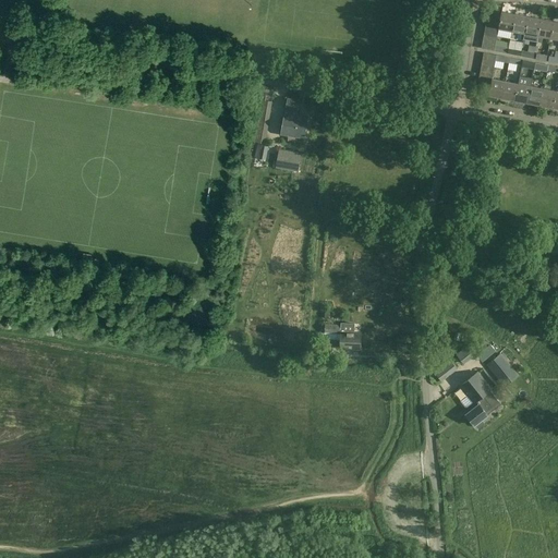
[(501,11),(500,19),(499,24),(498,28),(512,31),(514,13),(501,11)]
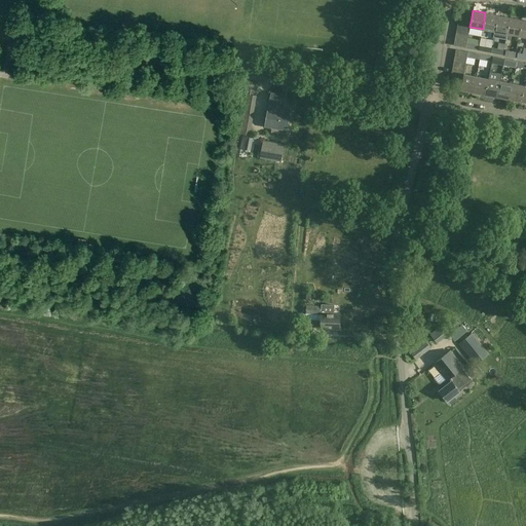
[(494,32),(495,32),(498,15),(485,12),(483,29),(494,32)]
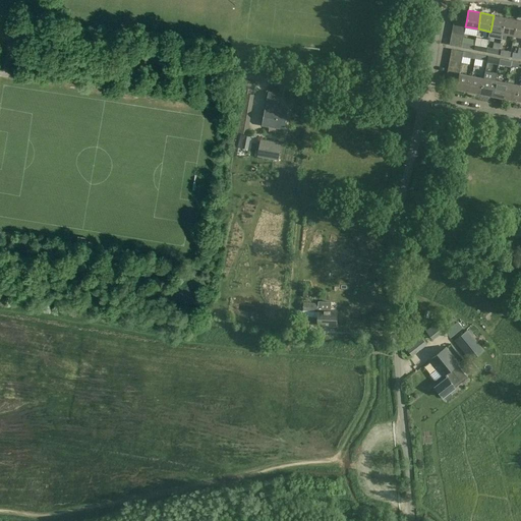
[(490,32),(489,32),(488,38),(501,40),(502,34),(505,17),(494,15),(490,32)]
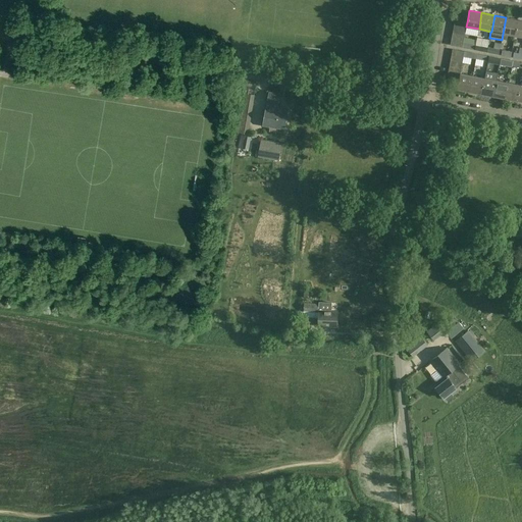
[(506,41),(508,35),(515,36),(518,19),(506,17),(503,34),(502,40),(506,41)]
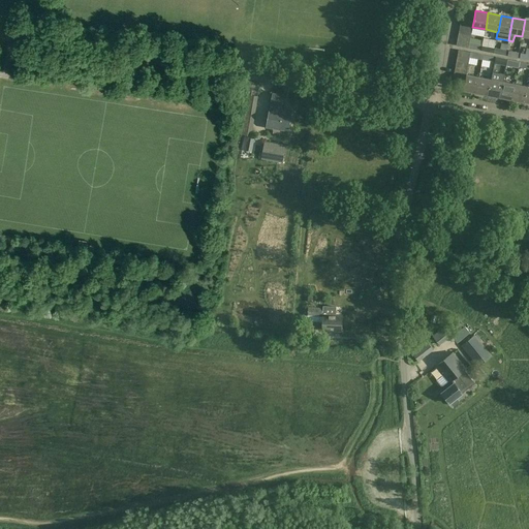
[(472,29),(472,27),(473,23),(461,21),(460,27),(472,29)]
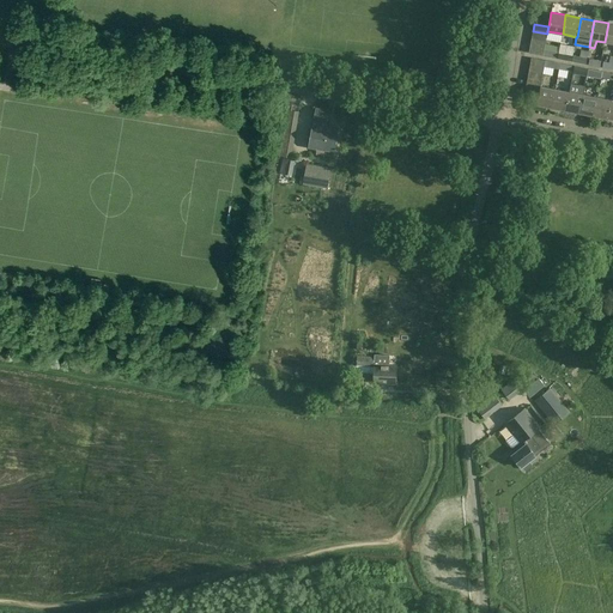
[(532,38),(546,41),(547,34),(533,31),(532,38)]
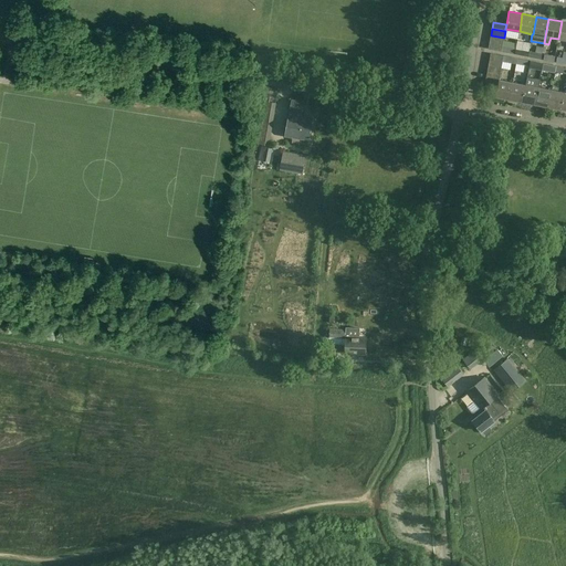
[(490,42),(503,44),(504,38),(491,35),(490,42)]
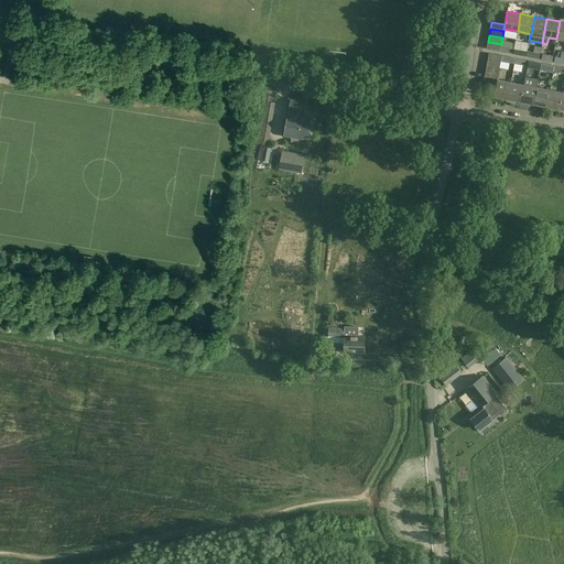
[(486,49),(499,51),(501,44),(488,42),(486,49)]
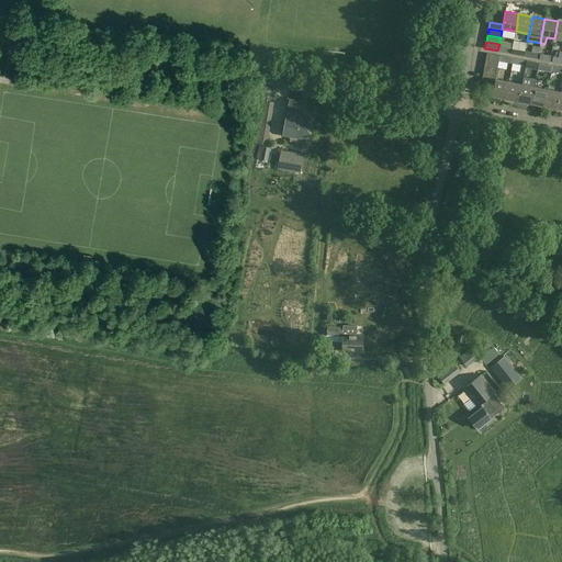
[(501,55),(487,53),(486,59),(499,62),(501,55)]
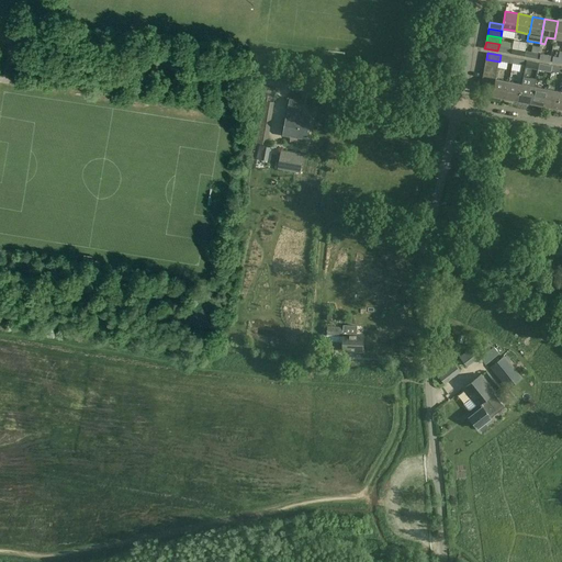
[(486,59),(485,66),(497,68),(499,62),(486,59)]
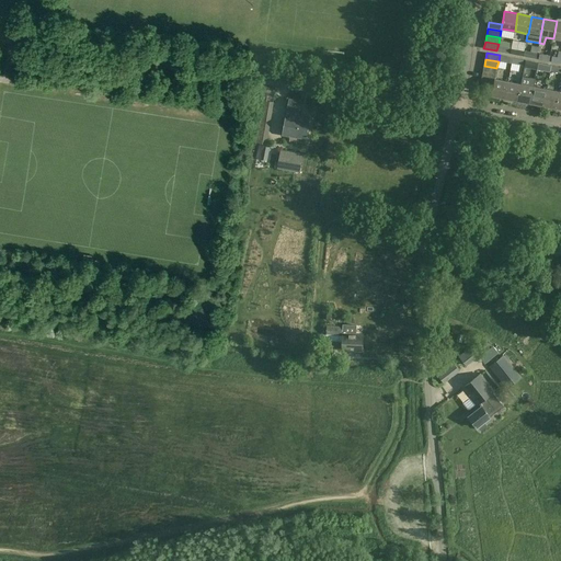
[(495,75),(496,68),(484,66),(482,72),(495,75)]
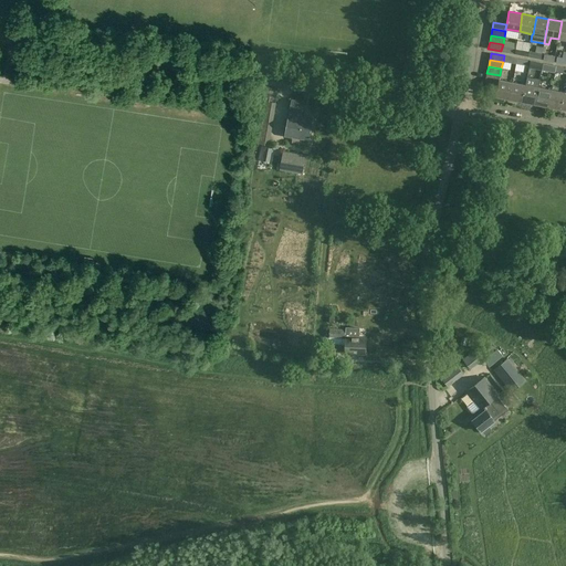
[(499,82),(500,80),(500,75),(486,73),(485,80),(499,82)]
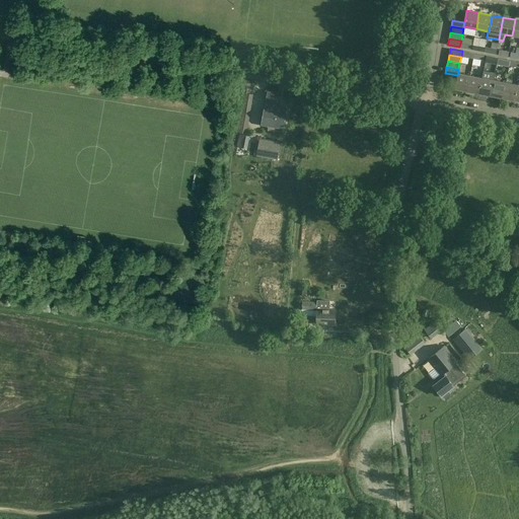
[(484,72),(483,77),(479,93),(492,95),(495,80),(496,74),(484,72)]
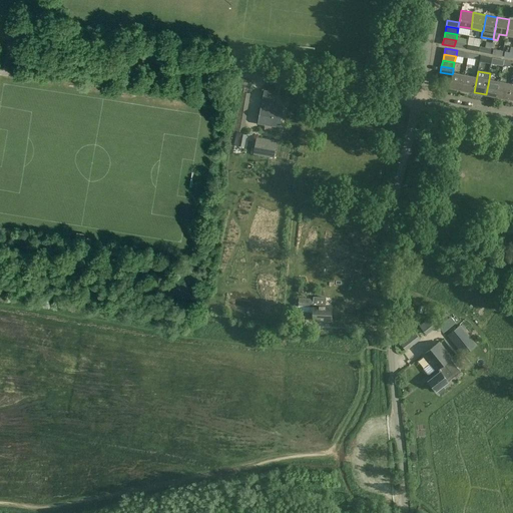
[(439,78),(451,80),(452,74),(440,72),(439,78)]
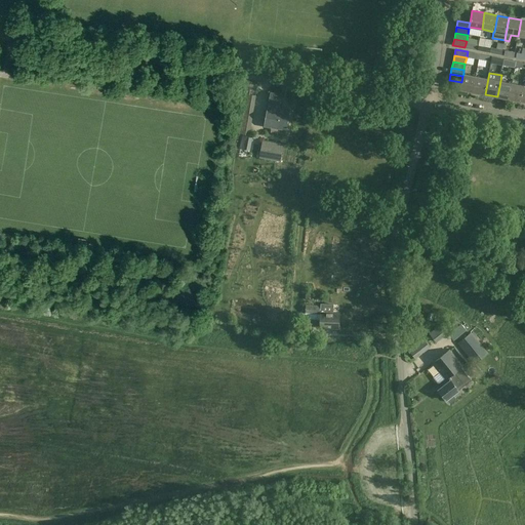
[(460,89),(473,92),(476,76),(463,74),(462,76),(461,82),(460,89)]
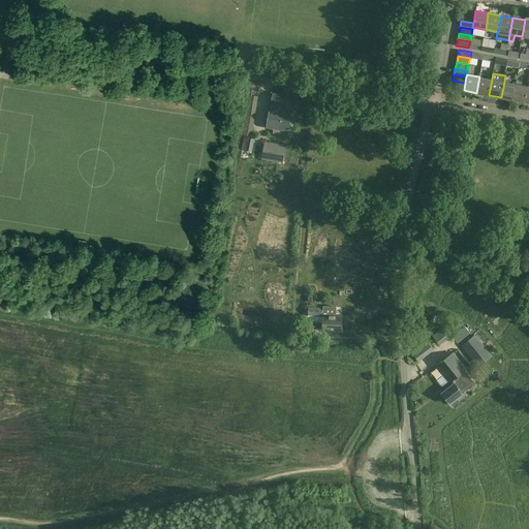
[(476,93),(489,95),(492,79),(479,76),(476,93)]
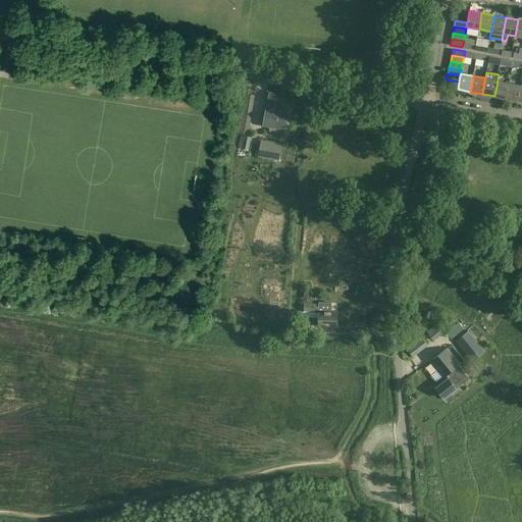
[(509,83),(498,81),(494,96),(506,99),(509,83)]
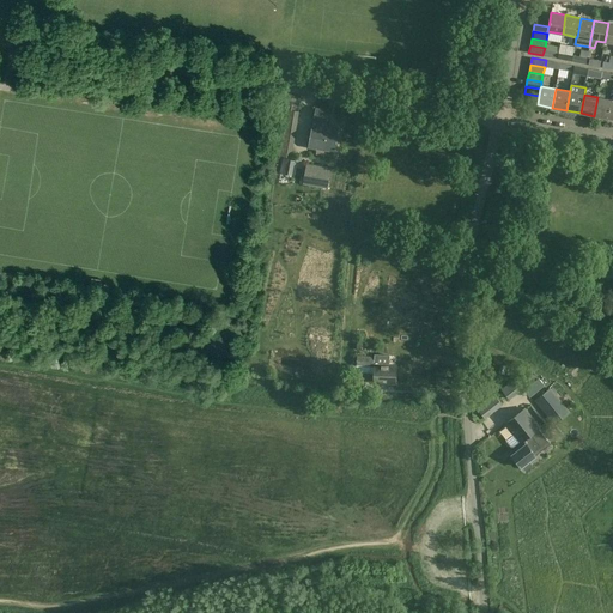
[(594,116),(608,119),(612,99),(598,97),(594,116)]
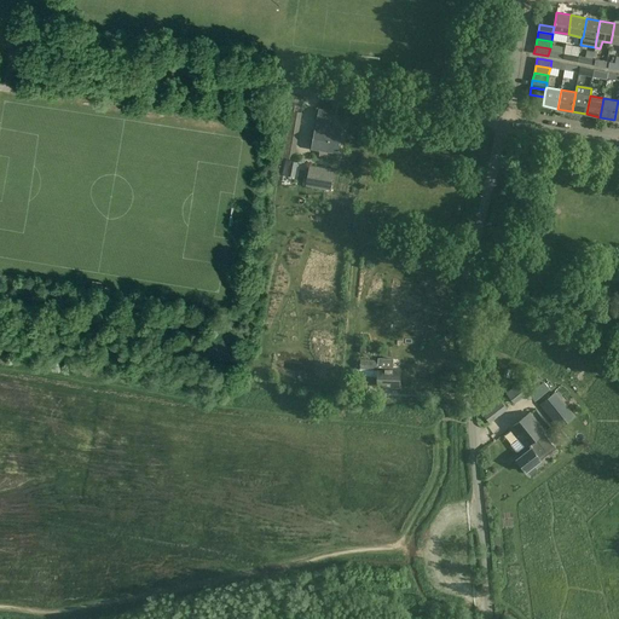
[(322,120),(330,121),(331,111),(319,109),(317,119),(322,120)]
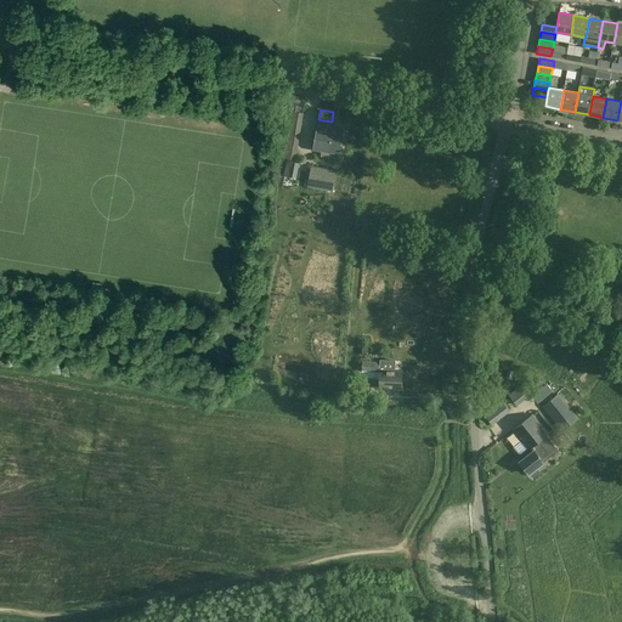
[(294,160),(303,113),(290,111),(282,158),(288,158),(284,175),(297,177),(299,160),(294,160)]
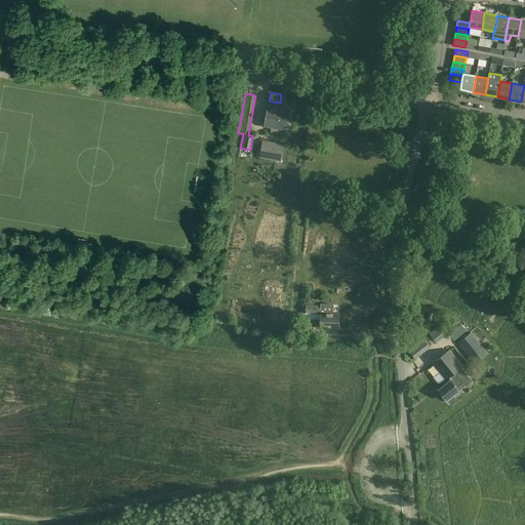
[(281,109),(281,107),(279,107),(280,103),(273,102),(272,105),(271,105),(271,108),(267,107),(264,125),(284,129),(287,110),(281,109)]
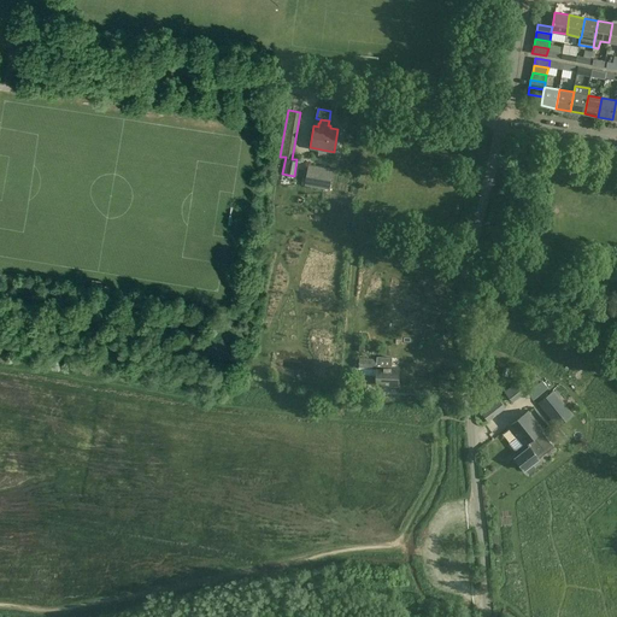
[(333,170),(309,166),(306,184),(329,189),(333,170)]
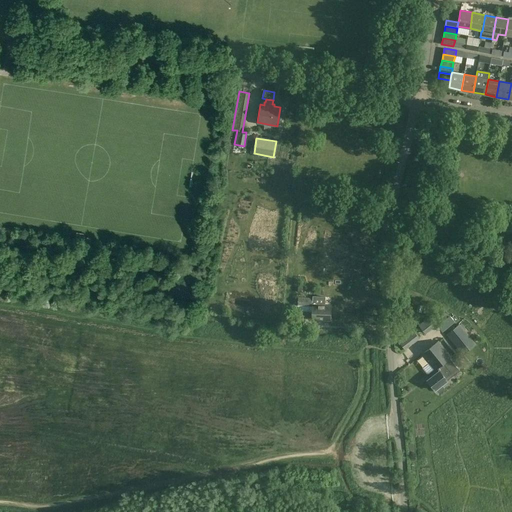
[(298,305),(312,306),(312,298),(298,297),(298,305)]
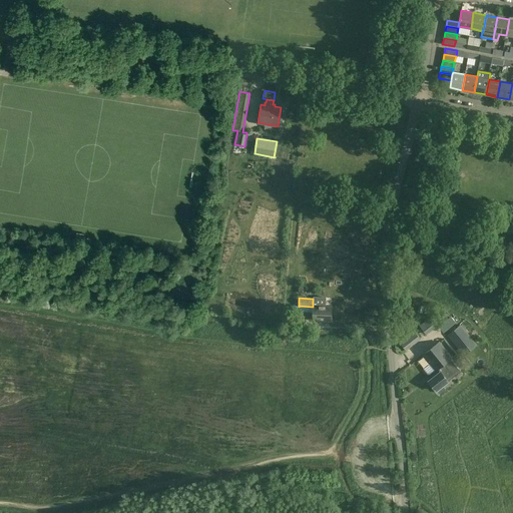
[(315,318),(334,319),(334,303),(316,303),(315,318)]
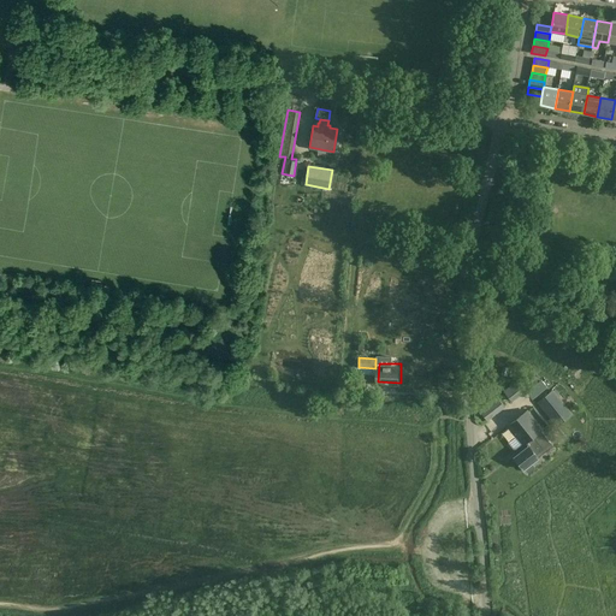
[(544,386),(532,372),(516,385),(514,383),(503,391),(513,402),(527,390),(533,396),(544,386)]
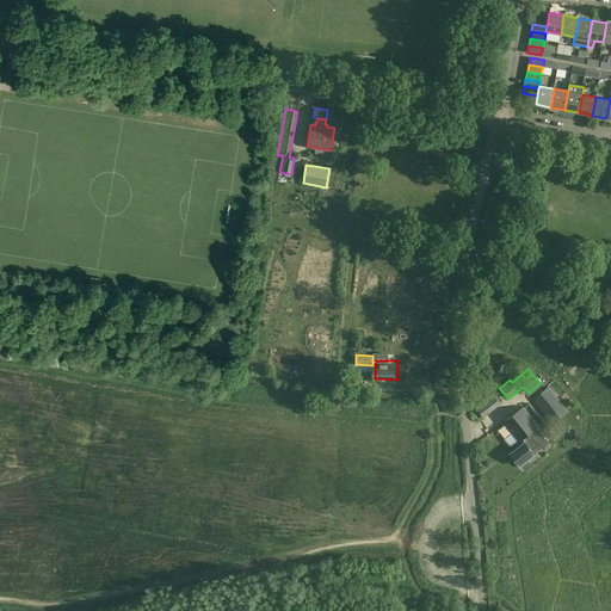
[(568,411),(548,387),(534,400),(553,423),(568,411)]
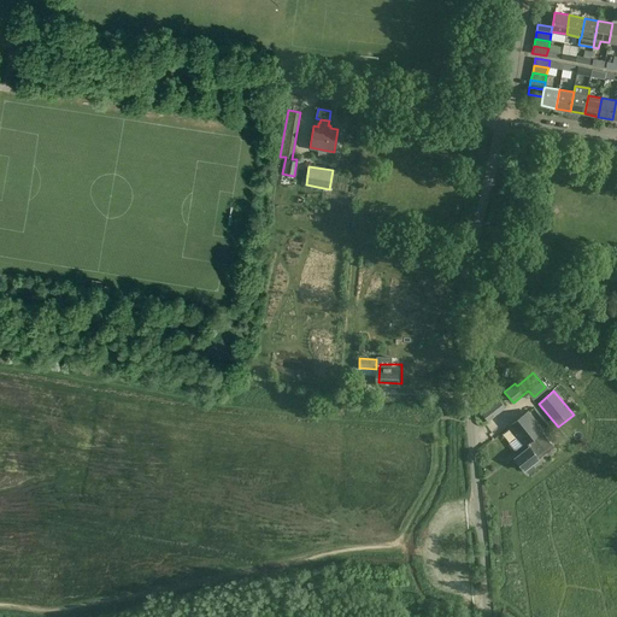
[(498,398),(480,412),(488,422),(505,407),(498,398)]
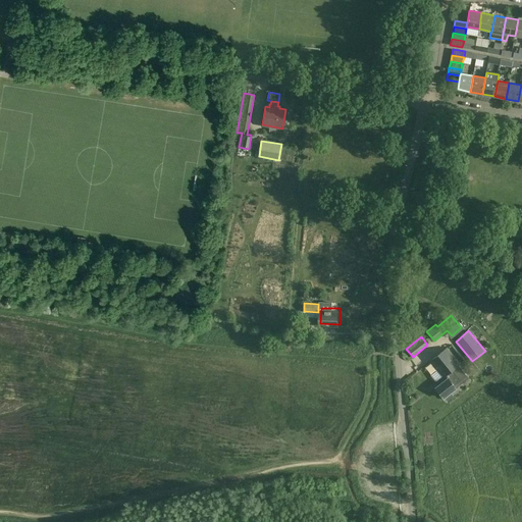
[(454,385),(460,380),(452,370),(460,364),(447,348),(430,361),(444,377),(446,375),(448,378),(436,388),(444,398),(456,387),(454,385)]
